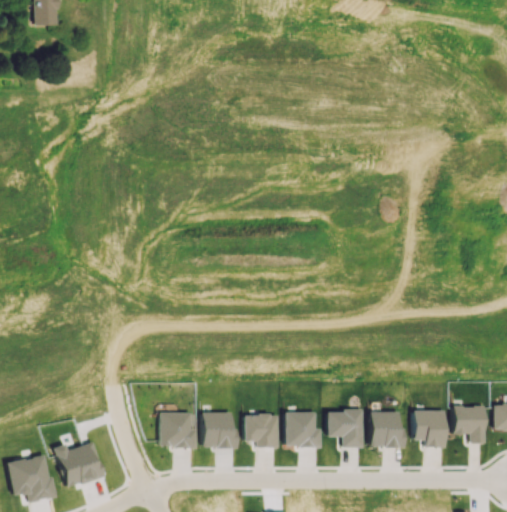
[(56,0),(34,0),(34,25),(57,25),(56,0)]
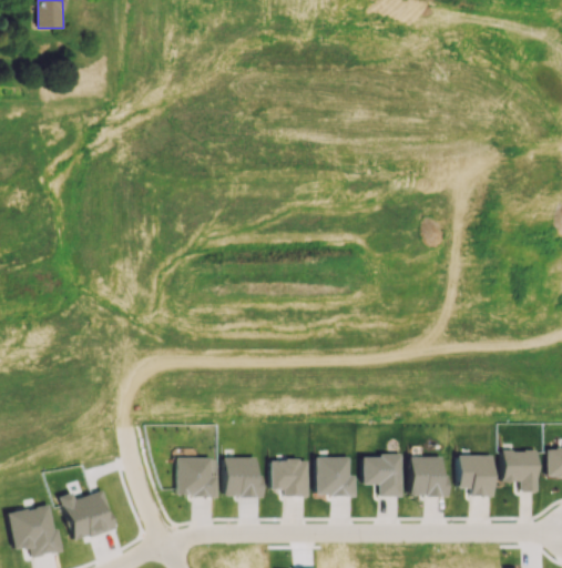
[(561,447),(548,448),(549,477),(561,476),(561,447)]
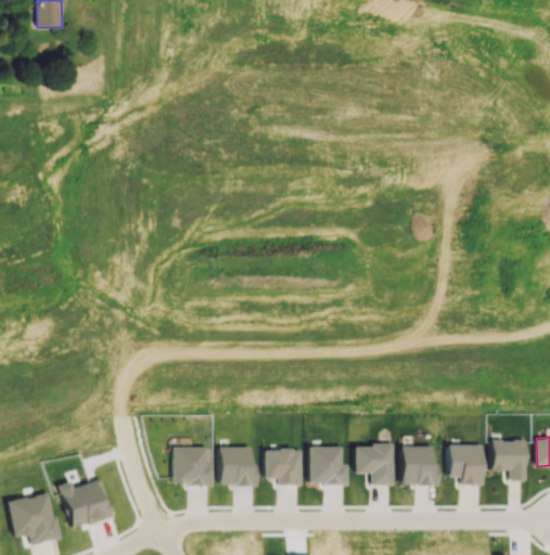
[(526,439),(491,440),(493,470),(510,469),(510,480),(527,479),(526,439)]
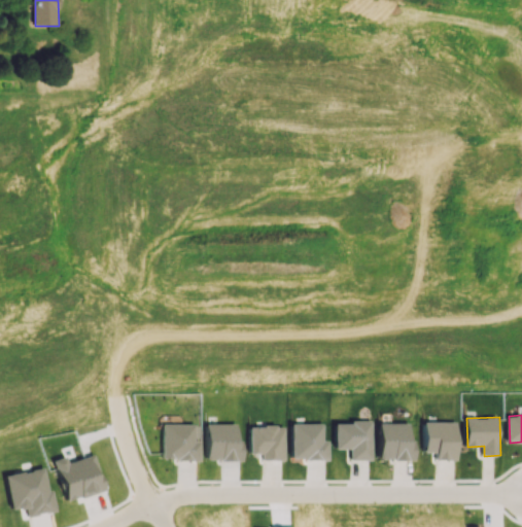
[(353,449),(353,460),(375,460),(376,423),(338,422),(337,449),(353,449)]
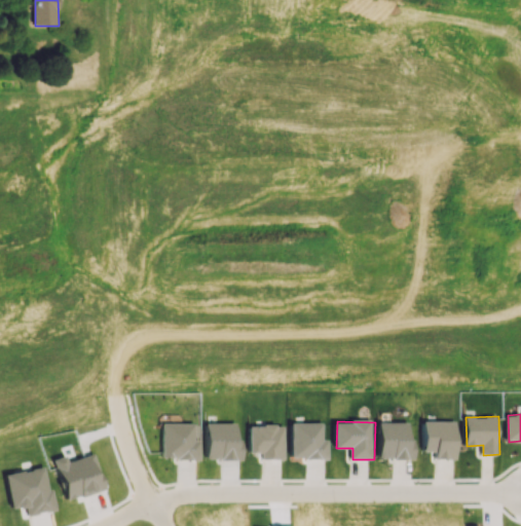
[(425,452),(437,452),(437,458),(458,459),(458,421),(425,421),(425,452)]
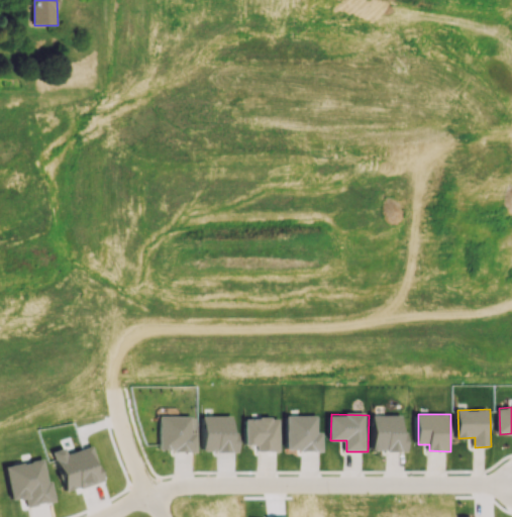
[(374,416),(374,451),(410,450),(410,431),(405,431),(404,415),(374,416)]
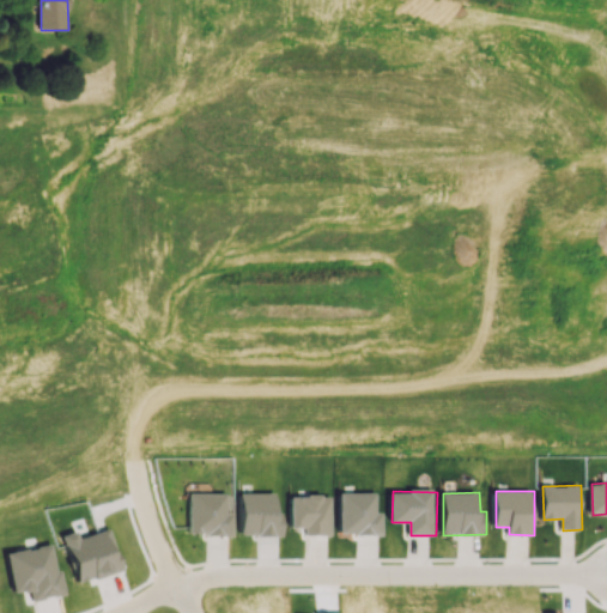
[(230,493),(192,493),(192,534),(237,535),(237,513),(230,513),(230,493)]
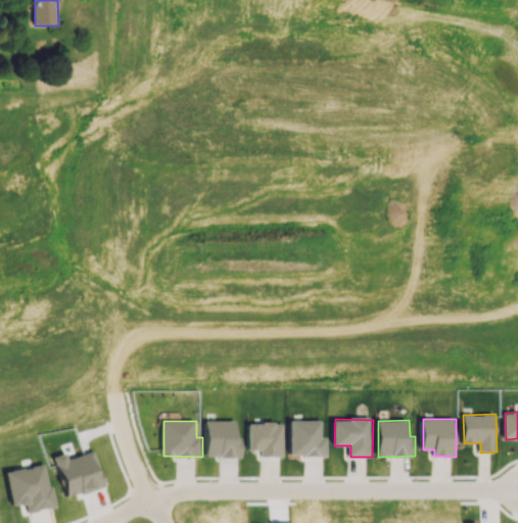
[(243,457),(243,435),(238,435),(237,421),(206,422),(207,458),(243,457)]
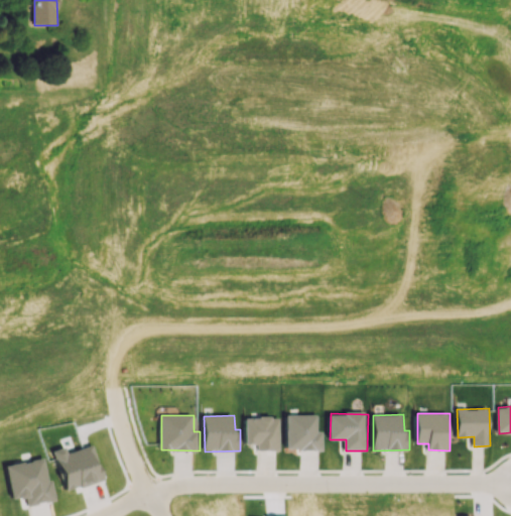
[(288,449),(326,449),(325,430),(320,430),(320,415),(287,415),(288,449)]
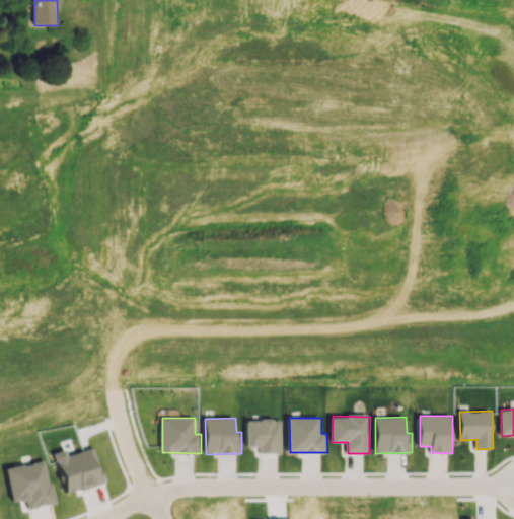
[(284,453),(283,420),(247,420),(248,447),(261,446),(261,453),(284,453)]
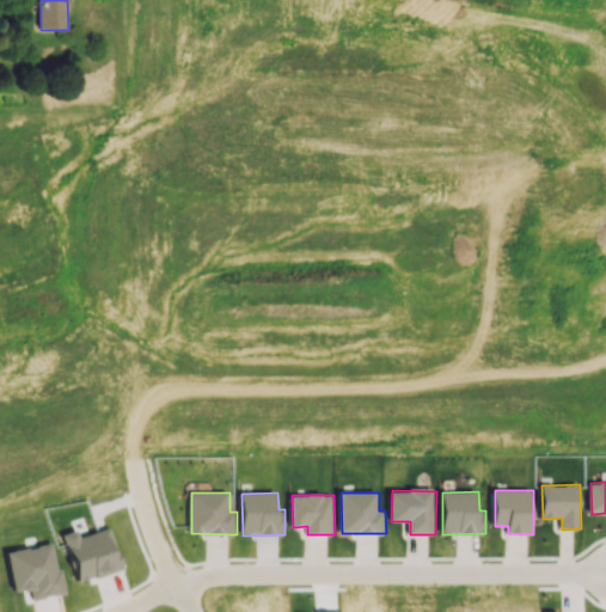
[(80,582),(126,568),(112,528),(81,537),(79,531),(66,534),(80,582)]
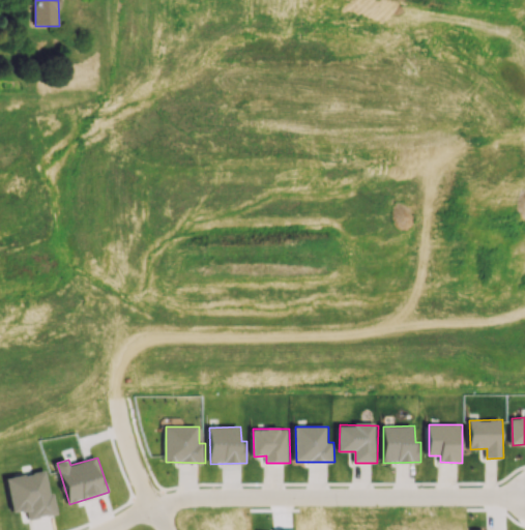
[(28,510),(29,519),(56,514),(50,471),(8,477),(13,512),(28,510)]
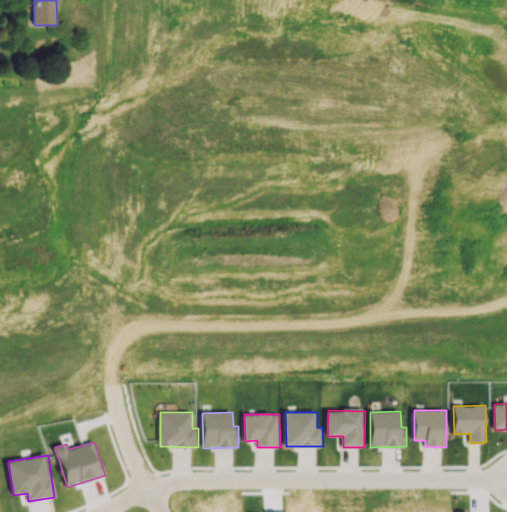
All buildings are outlined.
